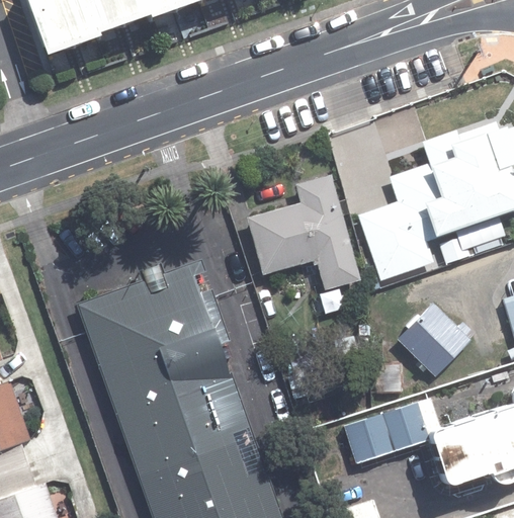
[(50,0),(20,0),(39,51),(65,41),(50,0)]
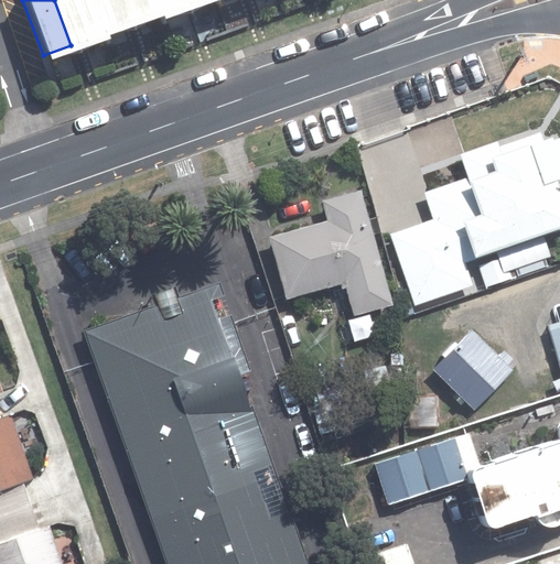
[(98,35),(96,31),(85,0),(54,0),(71,45),(98,35)]
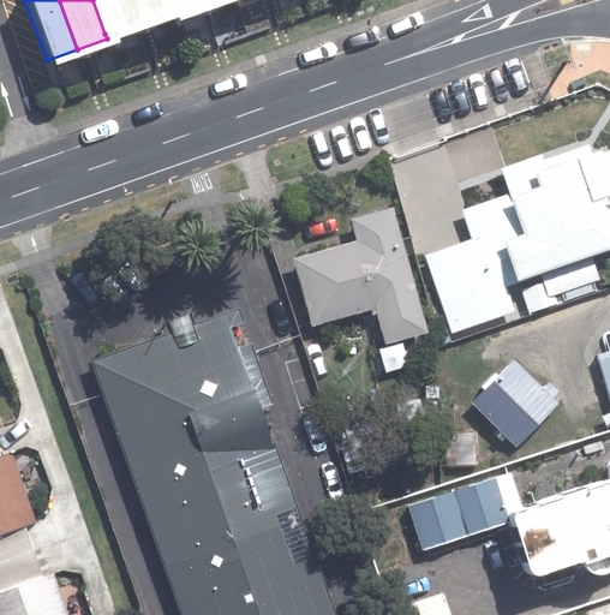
[(126,0),(93,0),(105,34),(136,23),(126,0)]
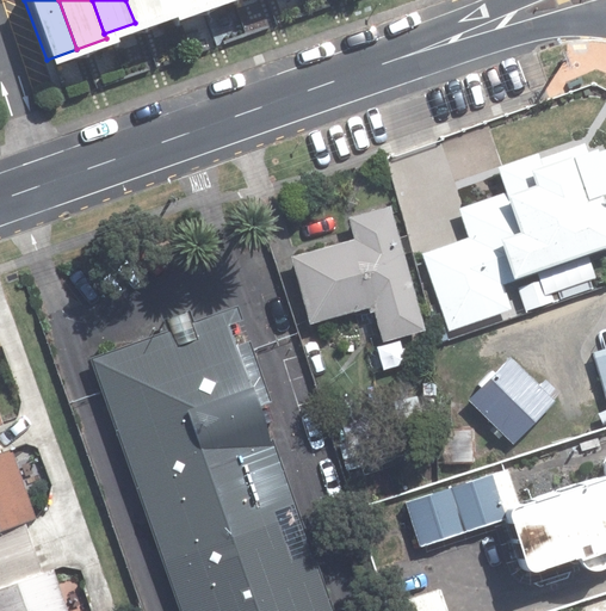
[(165,12),(160,0),(125,0),(135,23),(165,12)]
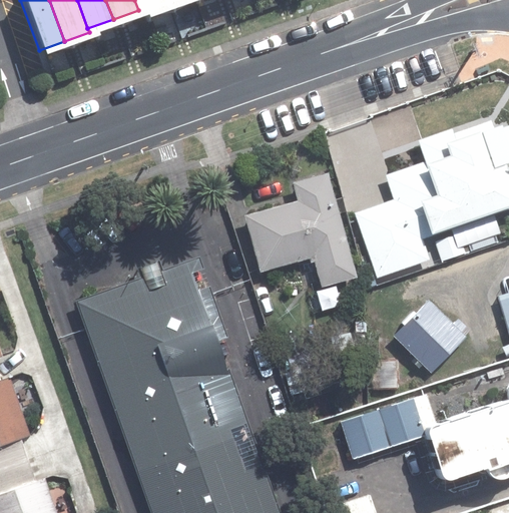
[(162,0),(134,0),(138,10),(140,14),(164,5),(162,0)]
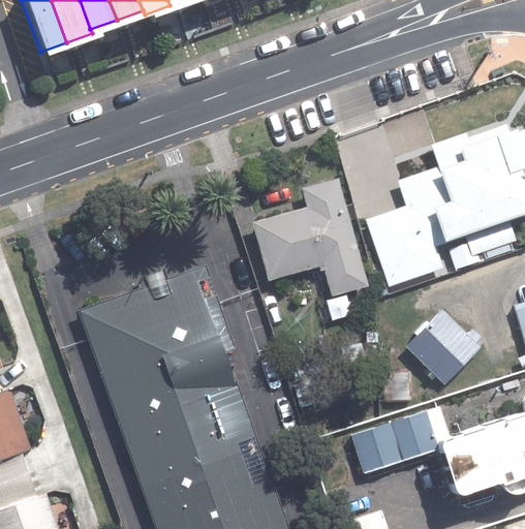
[(524,158),(515,131),(511,132),(508,124),(469,136),(467,131),(432,143),(439,166),(398,181),(406,206),(368,218),(390,285),(443,267),(437,245),(524,214),(524,158)]
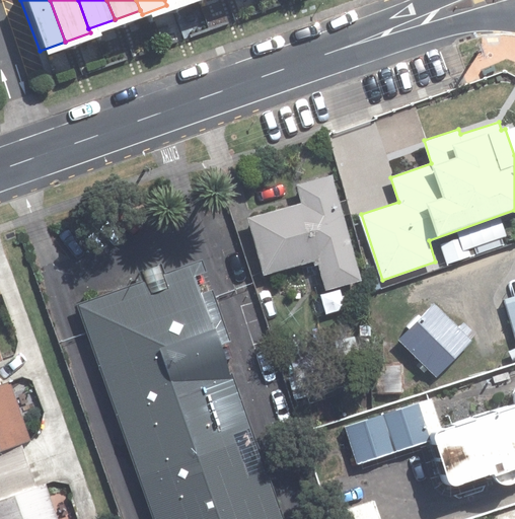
[(300,202),(245,217),(263,274),(316,258),(325,290),(361,280),(330,174),(295,184),(300,202)]
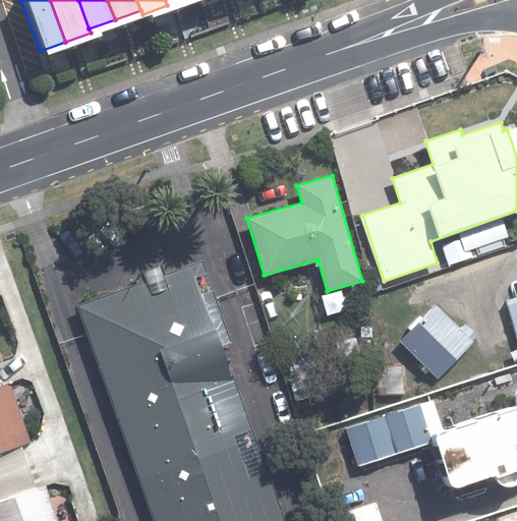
[(472,242),(457,247),(461,261),(477,254),(472,242)]
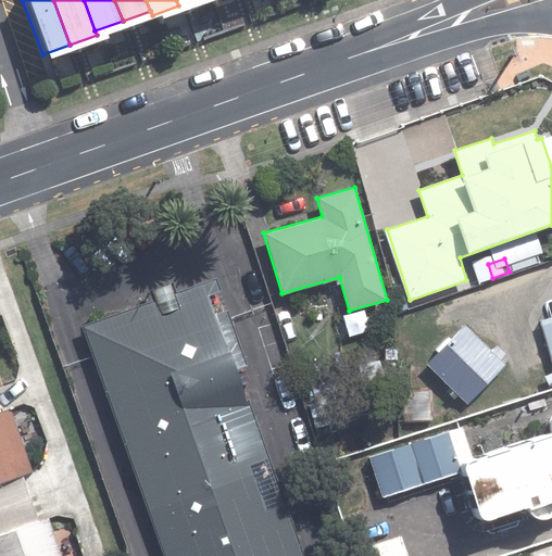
[(99,356),(170,555),(310,555),(255,405),(251,406),(239,371),(252,367),(235,318),(222,280),(178,295),(175,283),(159,290),(162,301),(88,327),(99,356)]
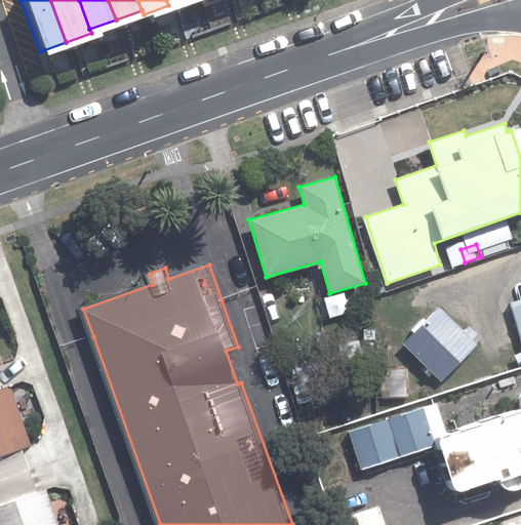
[(402,344),(442,381),(478,344),(438,306),(402,344)]
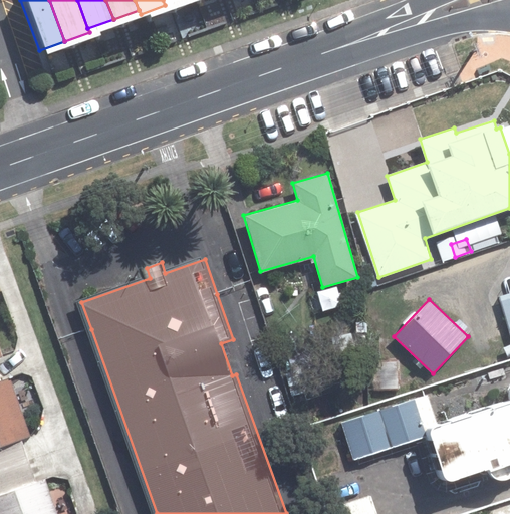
[(509,300),(500,303),(509,330),(509,300)]
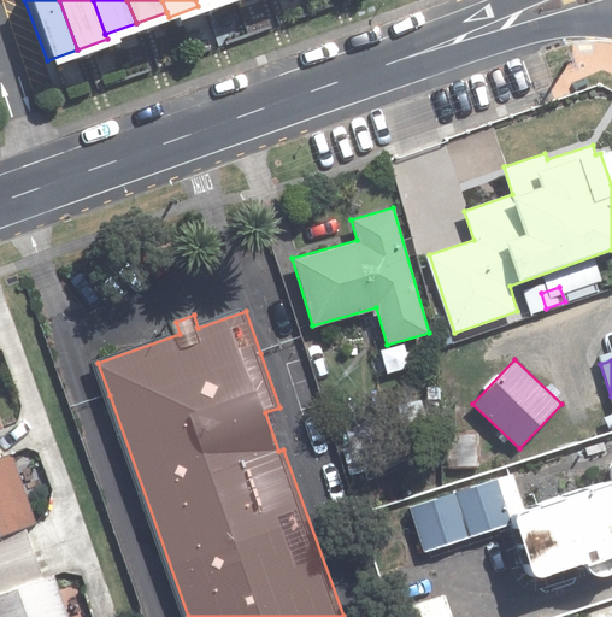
[(478,432),(449,433),(449,468),(480,466),(478,432)]
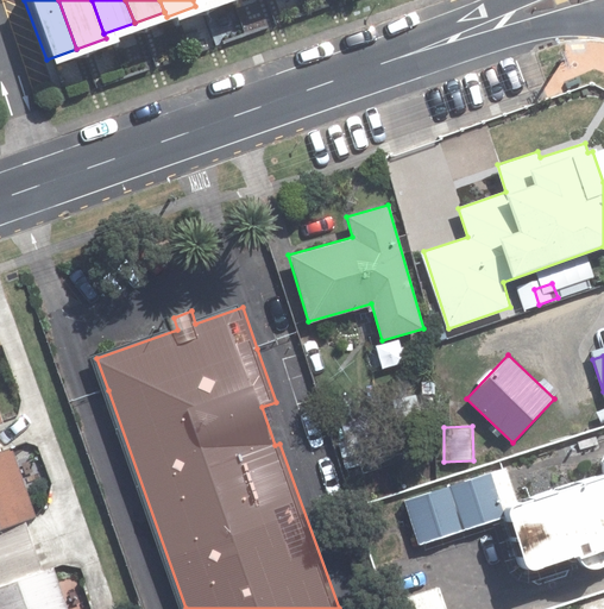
[(363,437),(338,443),(345,469),(370,462),(363,437)]
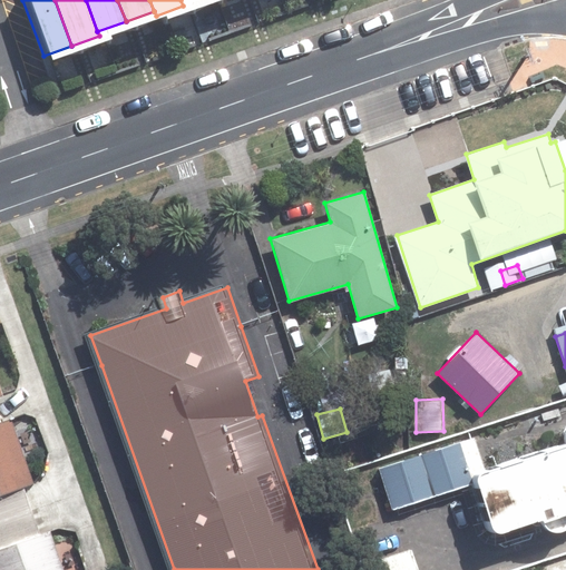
[(0,421),(0,521),(32,511),(23,485),(33,482),(10,418),(0,422),(0,421)]
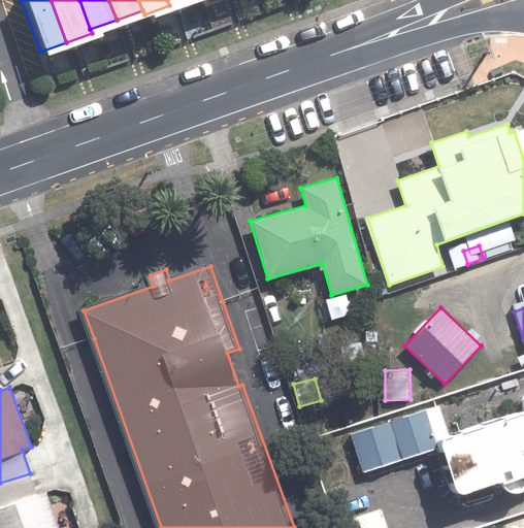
[(523,404),(523,409),(451,434),(441,404),(354,434),(367,473),(436,451),(449,487),(453,490),(459,491),(465,491),(496,482),(498,488),(505,491),(514,492),(521,492),(523,491),(523,404)]
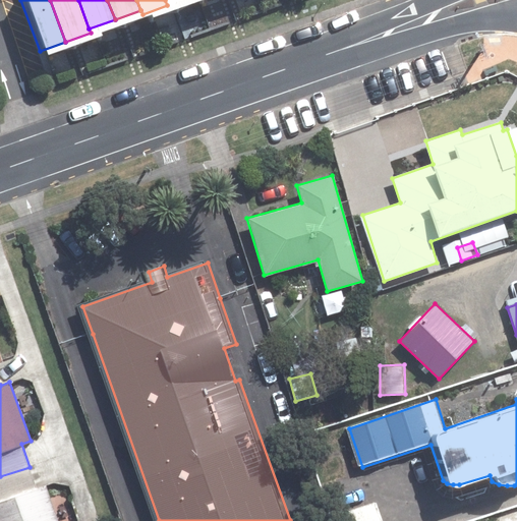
[(0,520),(58,520),(46,485),(37,489),(30,467),(0,476),(0,520)]
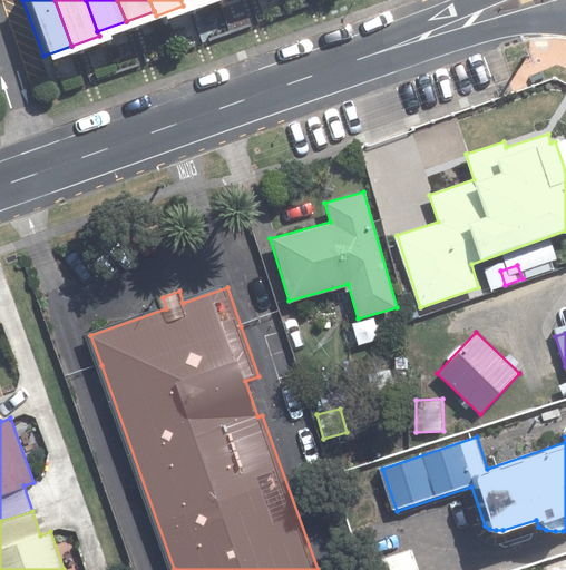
[(417,569),(411,549),(370,563),(371,569),(417,569)]
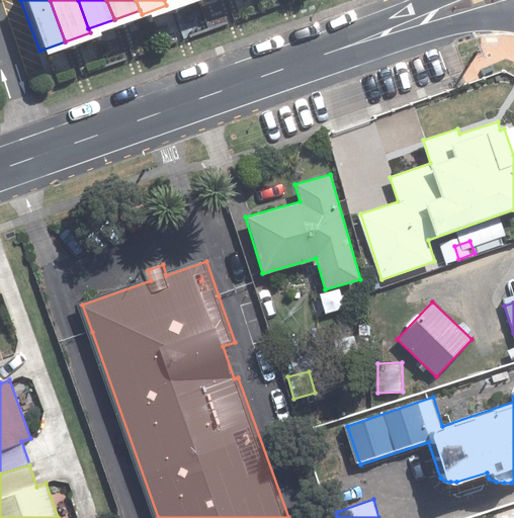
All buildings are outlined.
